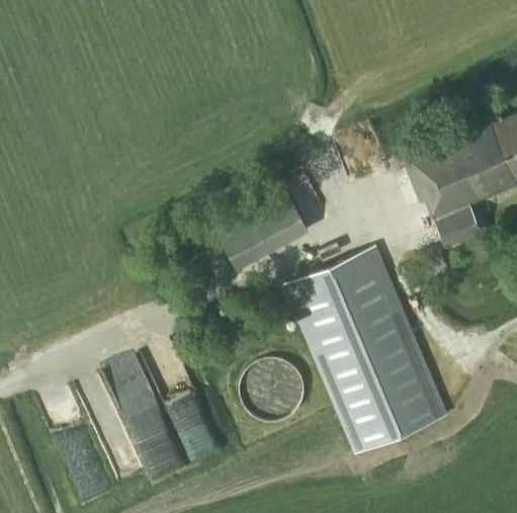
[(516,113),(502,120),(499,115),(389,162),(394,172),(406,167),(422,205),(427,203),(445,249),(483,234),(470,205),(516,185),(516,113)]
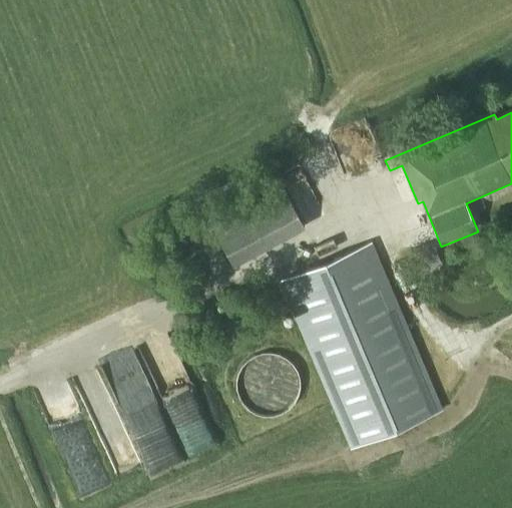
[(285,176),(291,187),(307,179),(301,168),(285,176)]
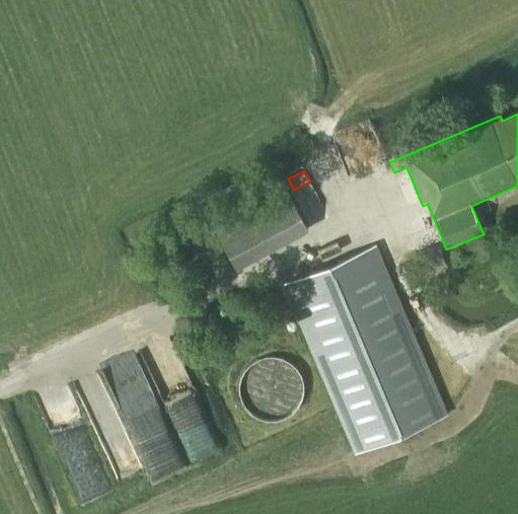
[(214,226),(237,271),(309,232),(285,188),(214,226)]
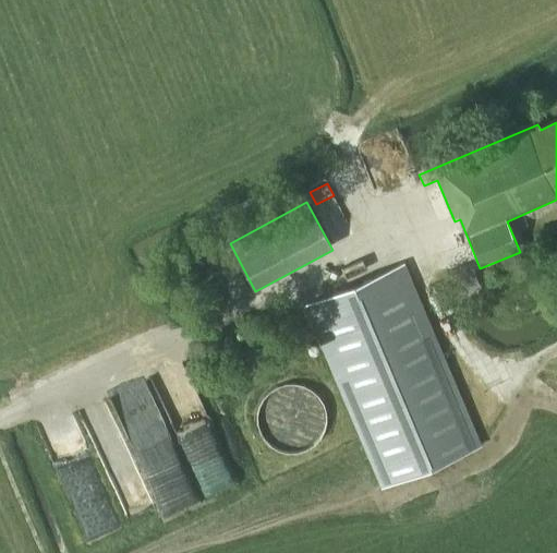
[(404,266),(304,309),(382,491),(482,448),(404,266)]
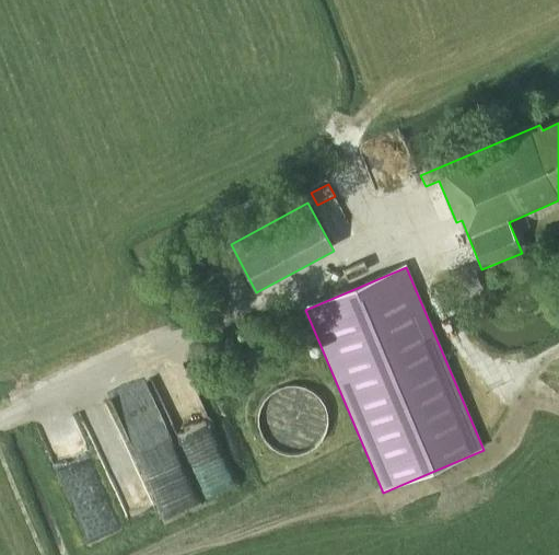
[(474,268),(449,278),(458,301),(484,291),(474,268)]
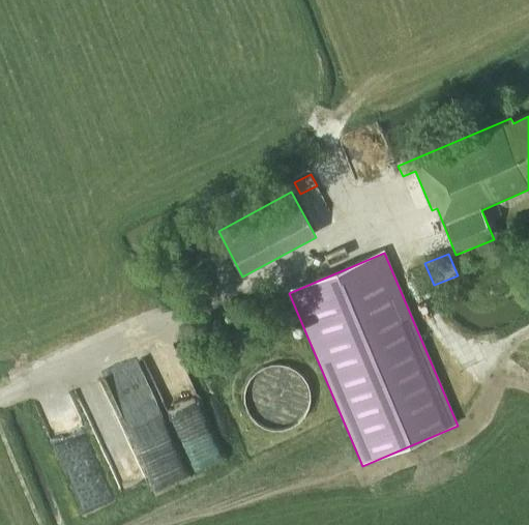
[(197,476),(229,461),(217,437),(185,454),(197,476)]
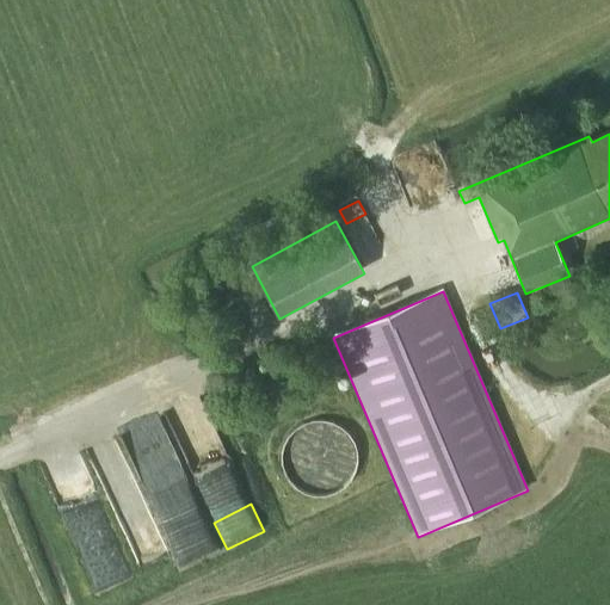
[(161,537),(155,537),(156,525),(133,523),(129,562),(158,565),(161,537)]
